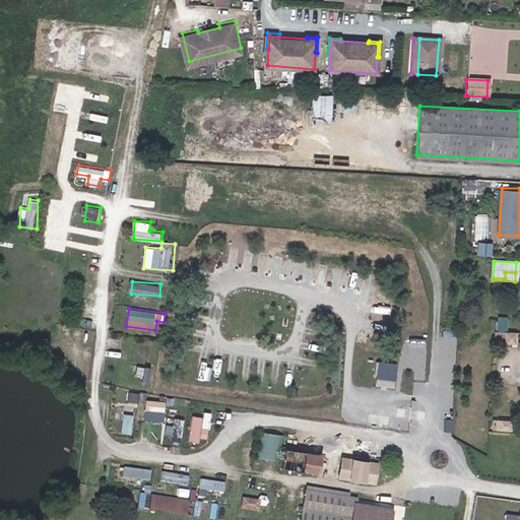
[(507,331),(508,318),(499,318),(498,330),(507,331)]
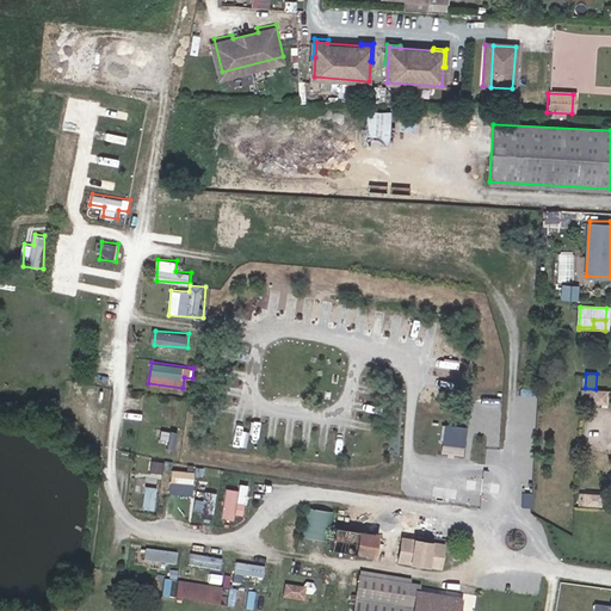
[(609,392),(582,390),(581,396),(594,397),(593,403),(604,403),(604,397),(608,397),(609,392)]
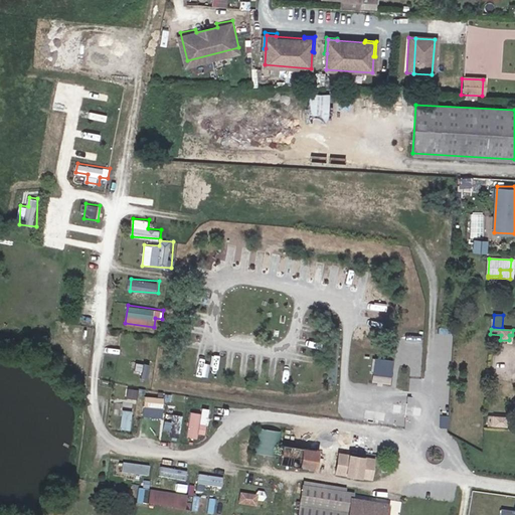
[(152,359),(153,339),(139,338),(138,347),(144,348),(143,358),(152,359)]
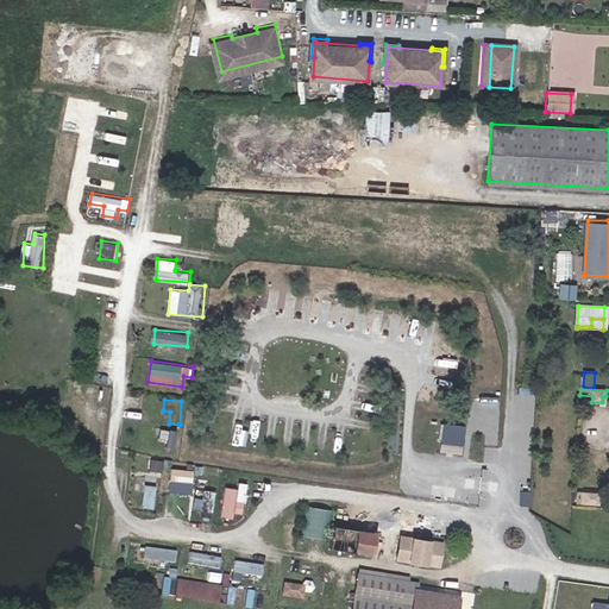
[(466,426),(445,424),(441,451),(463,454),(466,426)]
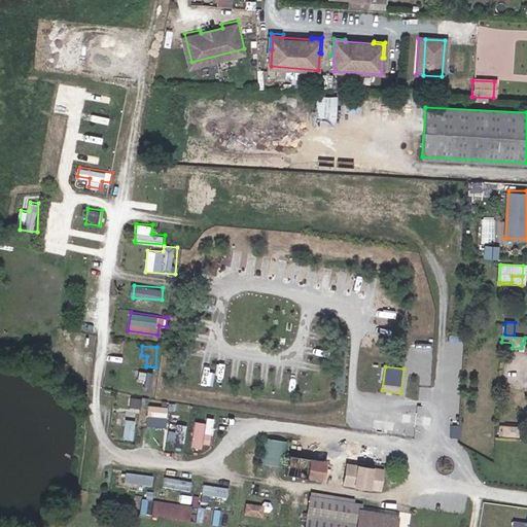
[(148,403),(146,425),(168,427),(170,406),(148,403)]
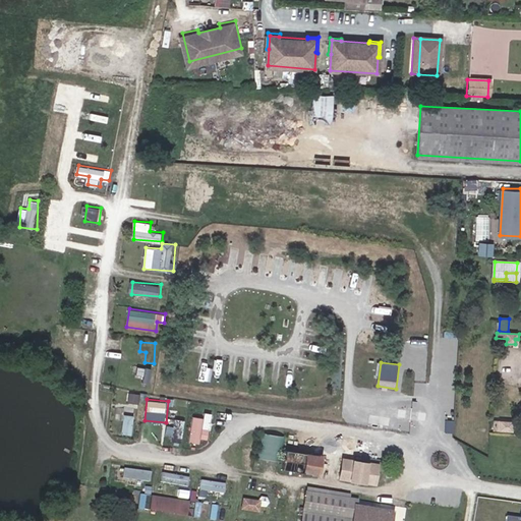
[(201,444),(203,438),(209,439),(214,413),(207,411),(206,417),(192,415),(187,442),(201,444)]
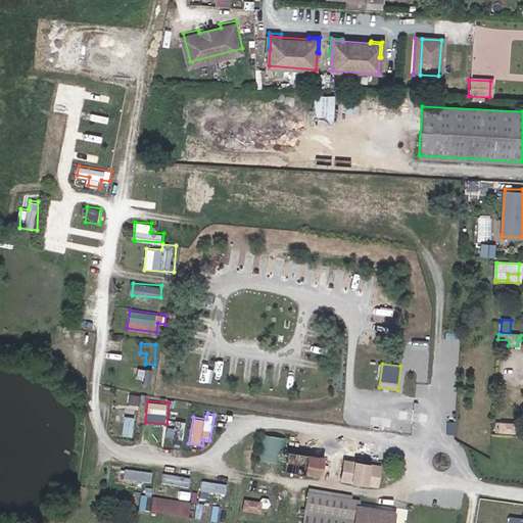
[(134,436),(135,415),(126,415),(124,435),(134,436)]
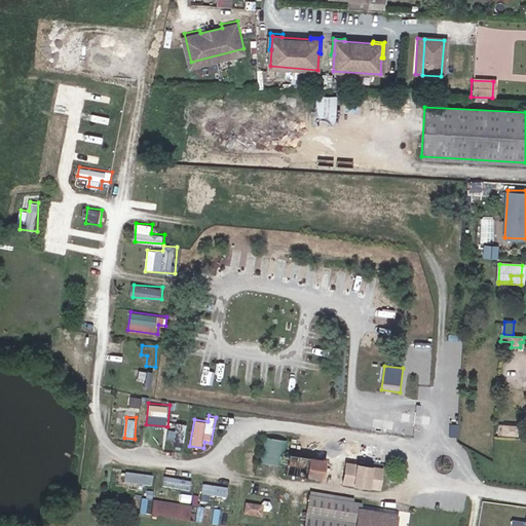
[(185,443),(187,423),(174,422),(172,442),(185,443)]
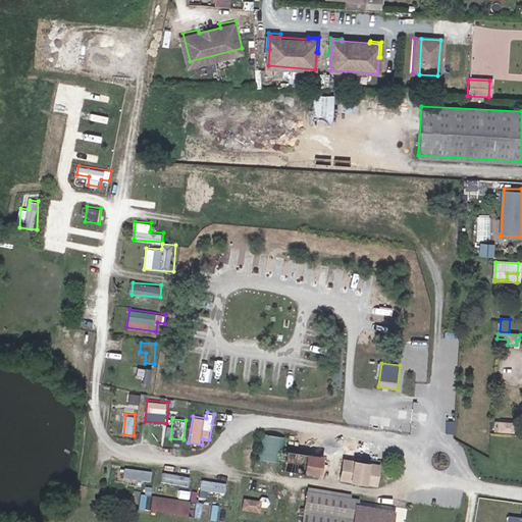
[(501,420),(496,420),(494,429),(500,429),(501,429),(514,430),(514,421),(501,420)]
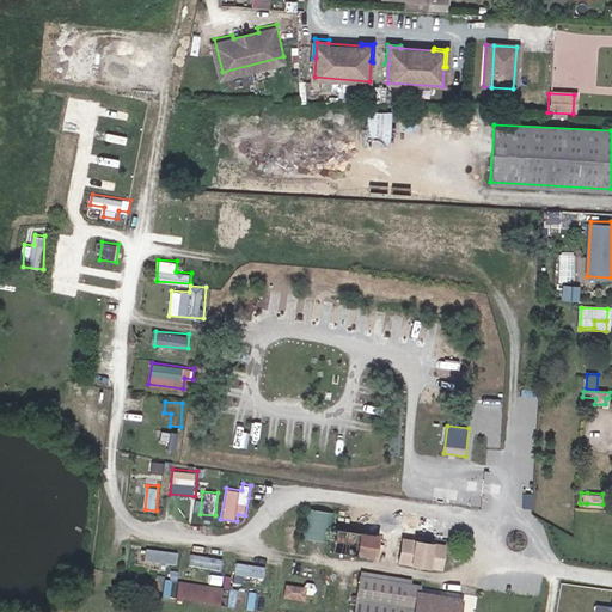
[(305,537),(328,540),(332,510),(311,507),(305,537)]
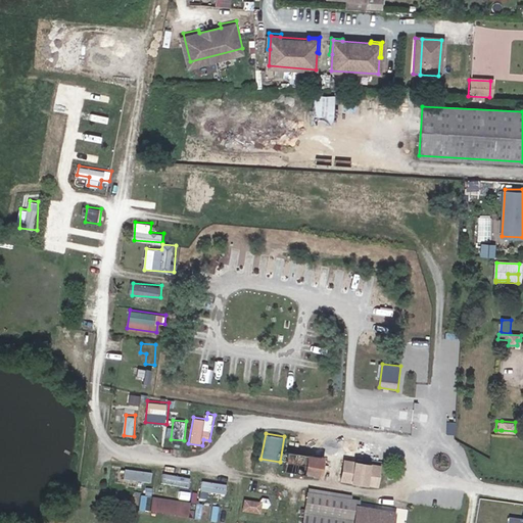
[(283,471),(319,476),(322,457),(286,452),(283,471)]
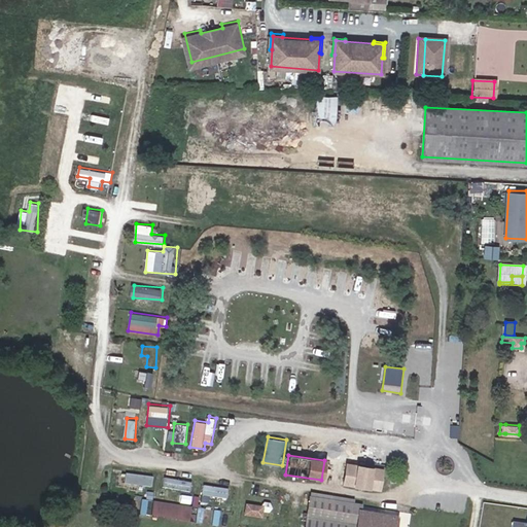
[(344,483),(379,488),(382,470),(347,464),(344,483)]
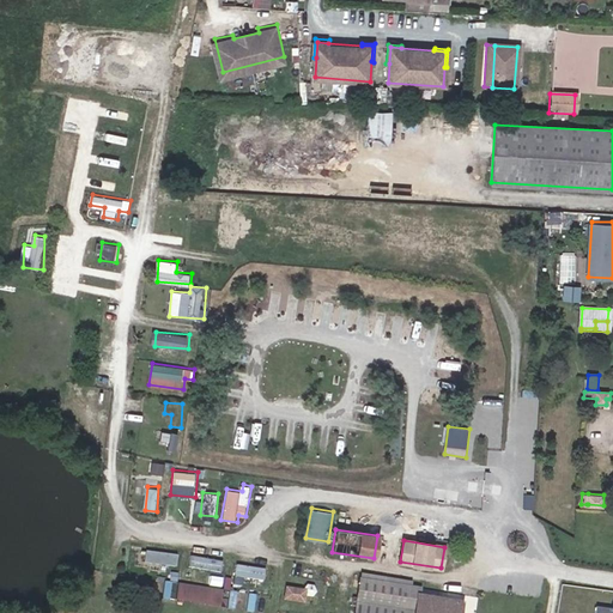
[(178,564),(178,552),(147,550),(146,563),(178,564)]
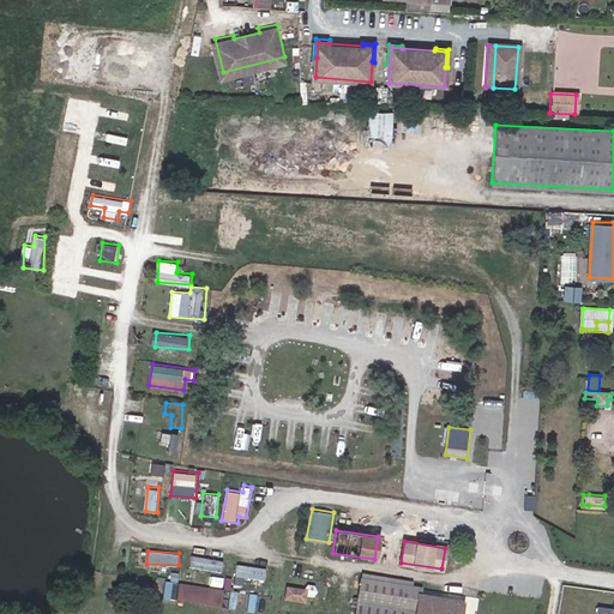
[(128,576),(132,558),(132,553),(125,552),(121,575),(128,576)]
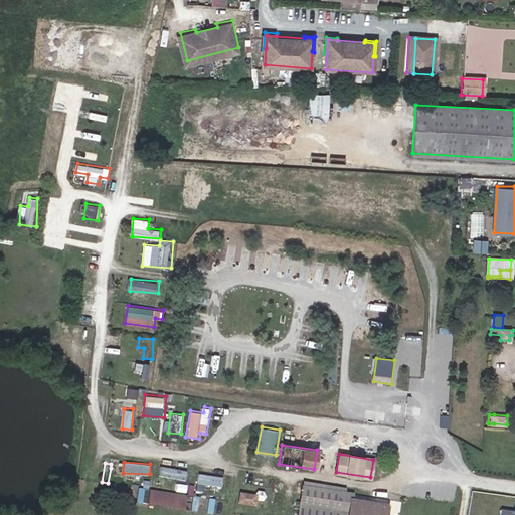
[(158,476),(187,479),(188,469),(159,467),(158,476)]
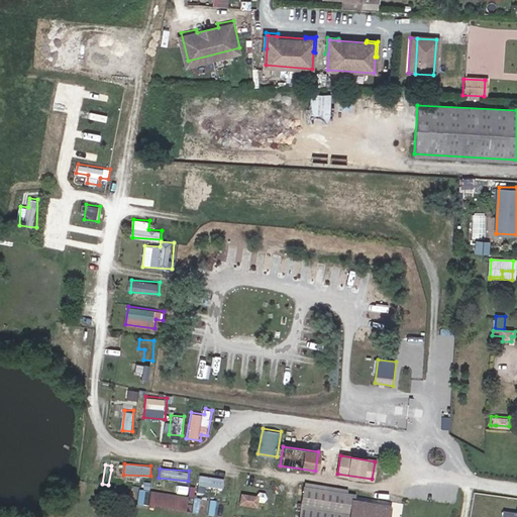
[(117,472),(111,470),(108,485),(114,487),(117,472)]
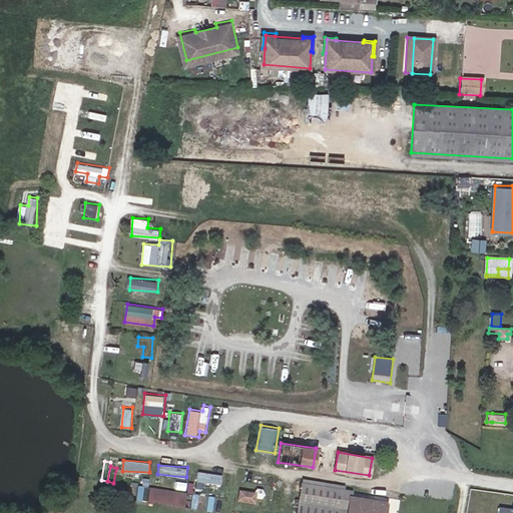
[(223,485),(223,474),(198,472),(197,488),(207,488),(207,484),(223,485)]
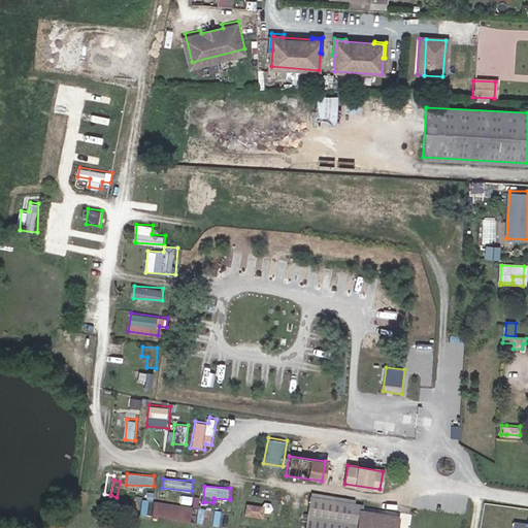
[(154,495),(152,509),(190,515),(192,501),(154,495)]
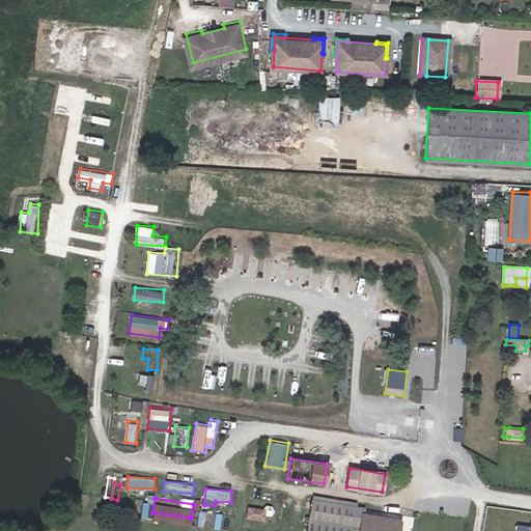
[(363,508),(311,500),(305,530),(396,530),(399,522),(362,515),(363,508)]
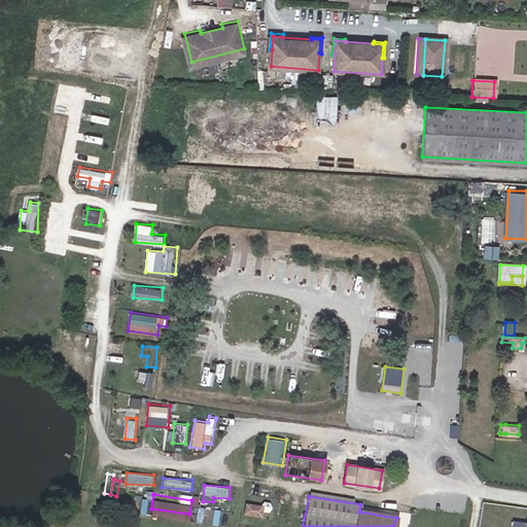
[(258,517),(260,506),(245,504),(243,515),(258,517)]
